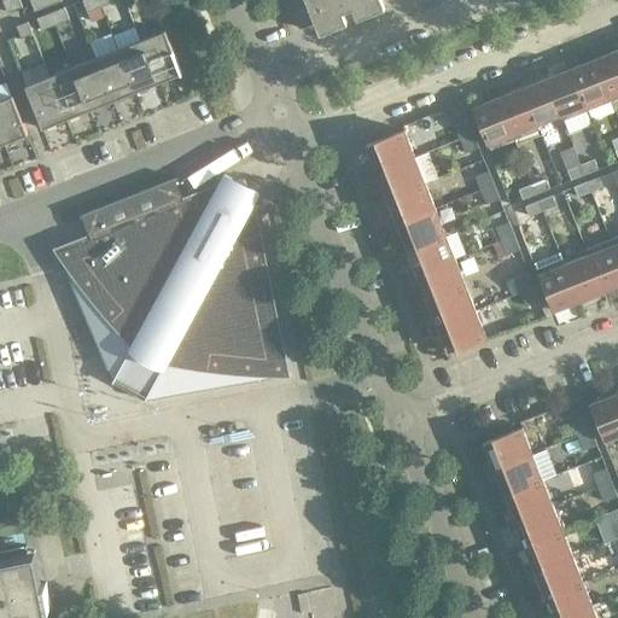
[(15,9),(10,0),(1,0),(6,11),(15,9)]
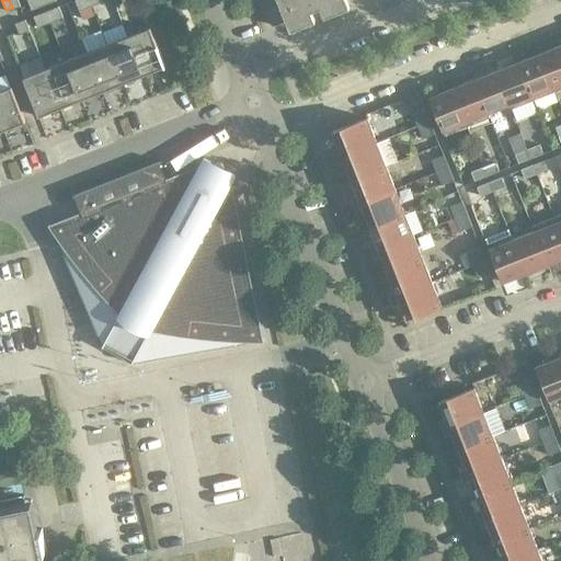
[(44,4),(42,0),(26,0),(31,10),(44,4)]
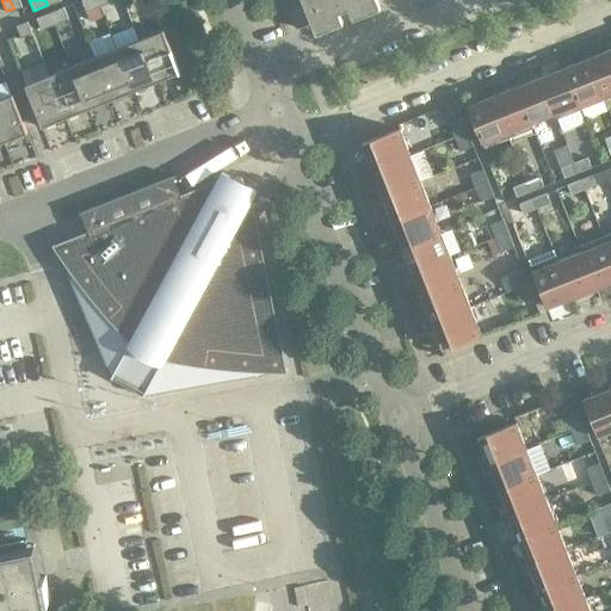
[(100,6),(97,0),(81,0),(86,12),(100,6)]
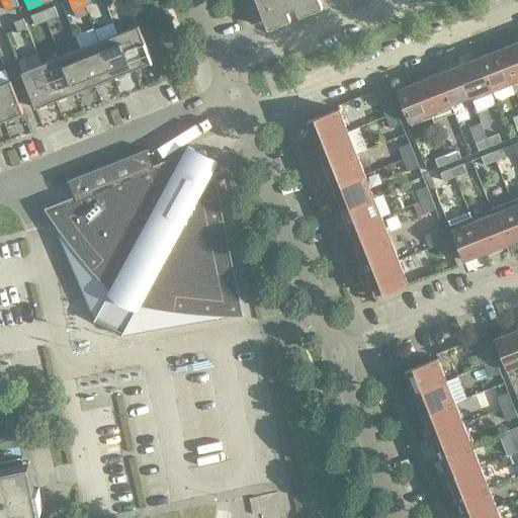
[(242,0),(251,23),(264,18),(267,27),(290,18),(286,9),(295,6),(298,15),(322,6),(319,0),(242,0)]
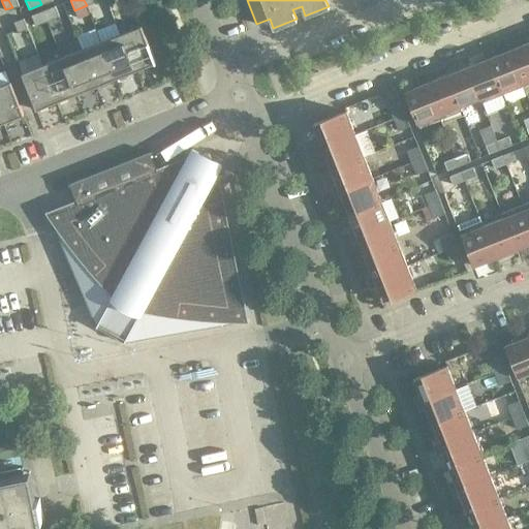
[(59,17),(55,6),(43,10),(48,21),(59,17)]
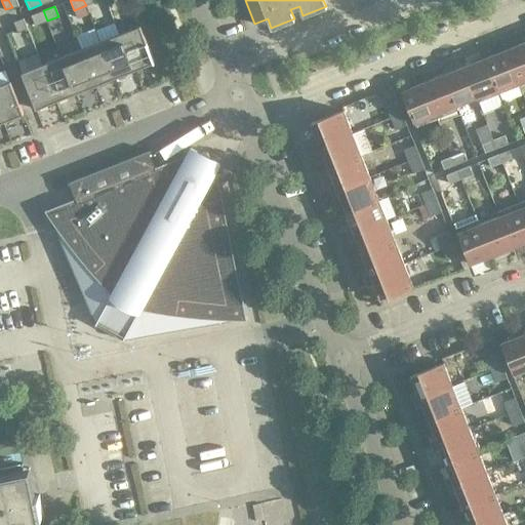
[(47,21),(43,10),(31,15),(35,26),(47,21)]
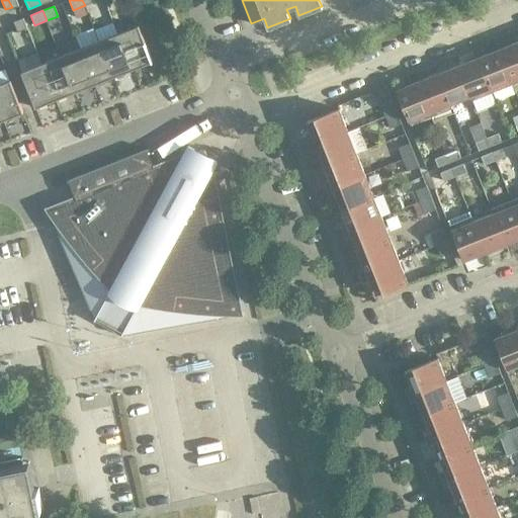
[(27,28),(23,18),(13,21),(17,32),(27,28)]
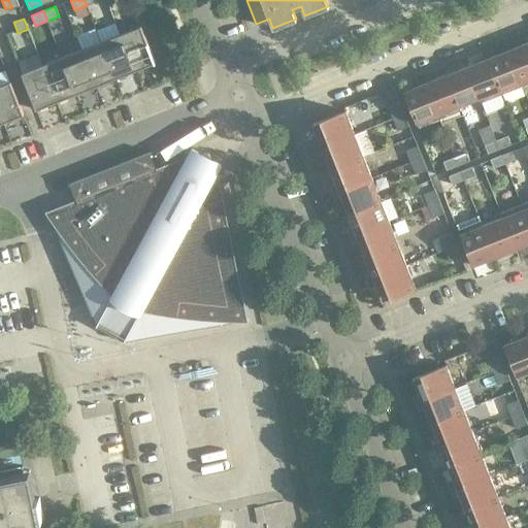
[(155,63),(140,26),(120,34),(134,71),(155,63)]
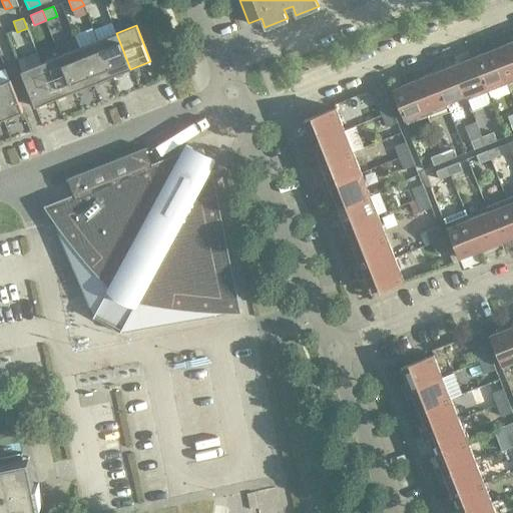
[(130,69),(116,33),(97,40),(111,76),(130,69)]
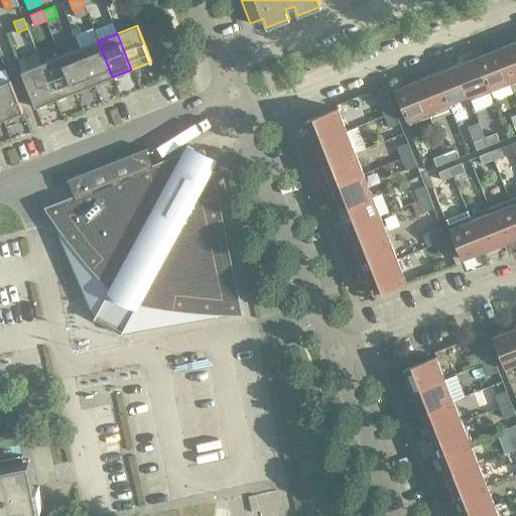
[(112,77),(98,40),(79,48),(93,85),(112,77)]
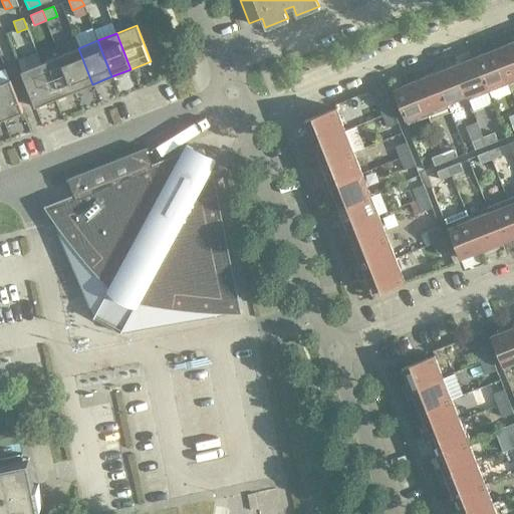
[(513,81),(513,41),(495,49),(508,83),(513,81)]
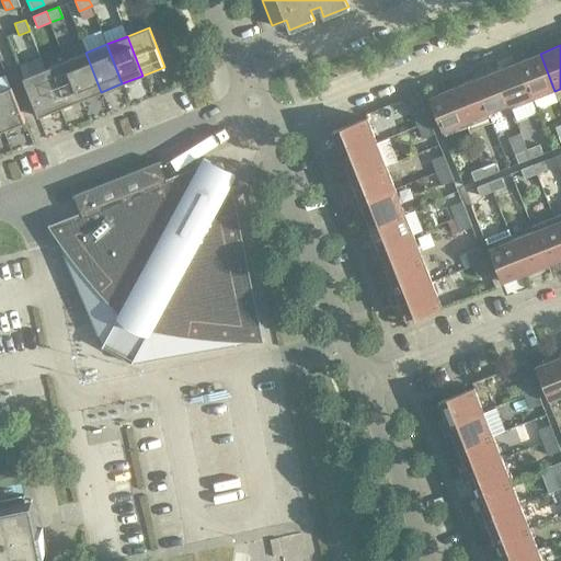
[(101,92),(86,53),(65,60),(81,100),(101,92)]
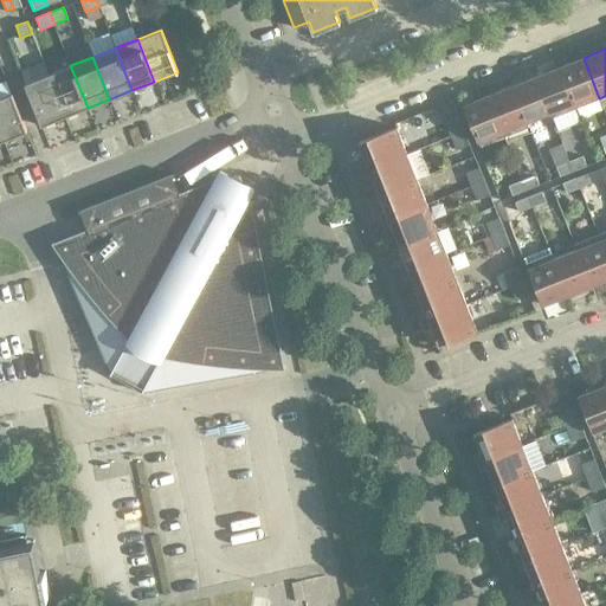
[(599,98),(584,58),(560,68),(575,108),(599,98)]
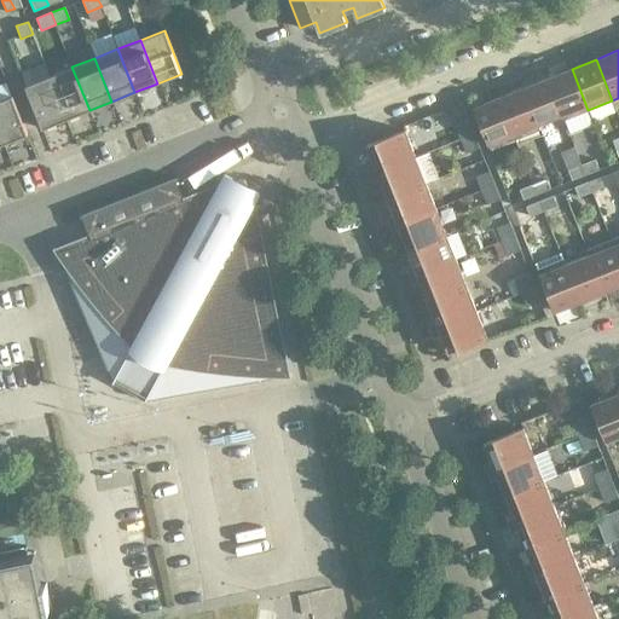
[(90,110),(71,67),(48,76),(67,120),(90,110)]
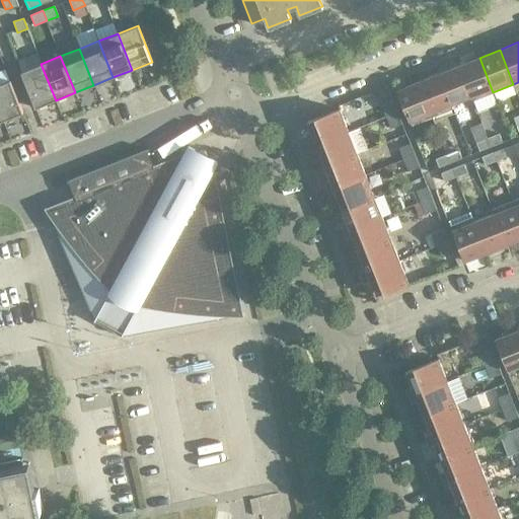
[(493,92),(479,58),(458,66),(470,96),(471,101),(493,92)]
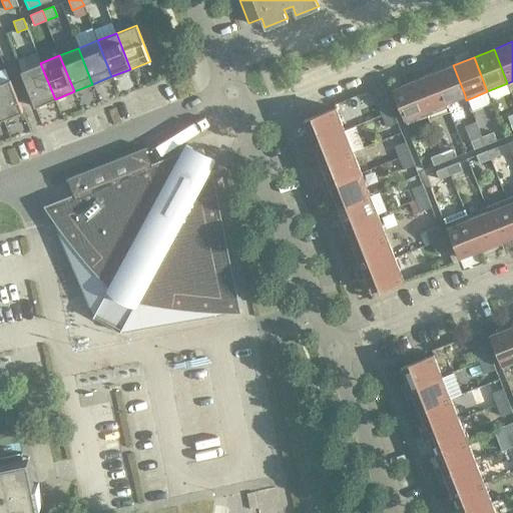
[(55,99),(40,63),(21,71),(35,106),(55,99)]
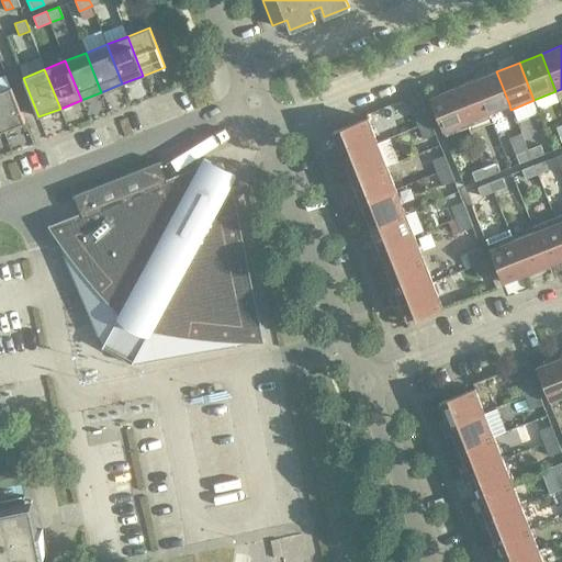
[(509,104),(496,71),(474,80),(487,113),(489,112),(509,104)]
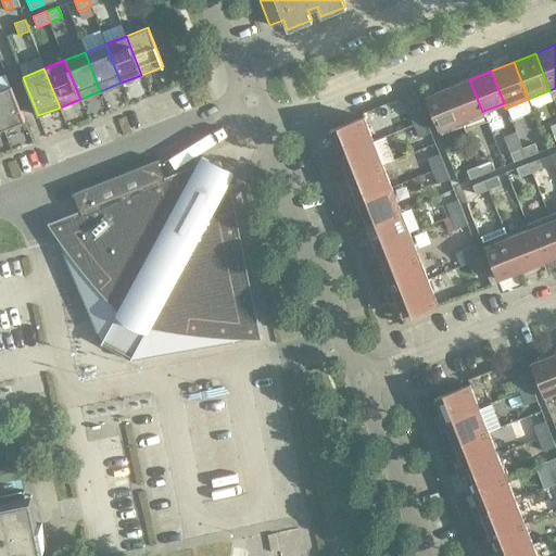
[(482,112),(469,79),(447,88),(463,125),(485,116),(483,111),(482,112)]
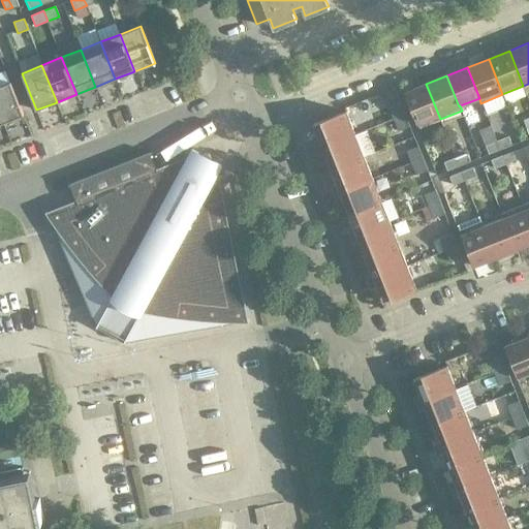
[(24,115),(10,82),(0,85),(0,116),(3,123),(24,115)]
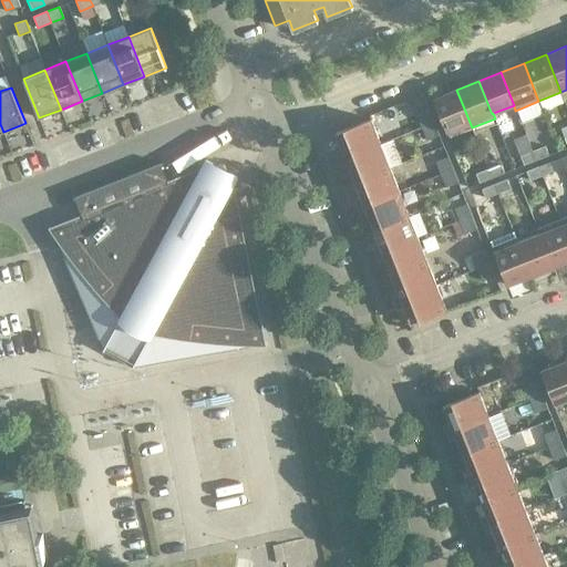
[(472,127),(456,90),(433,99),(433,100),(434,100),(446,131),(445,131),(445,132),(446,132),(449,136),(472,127)]
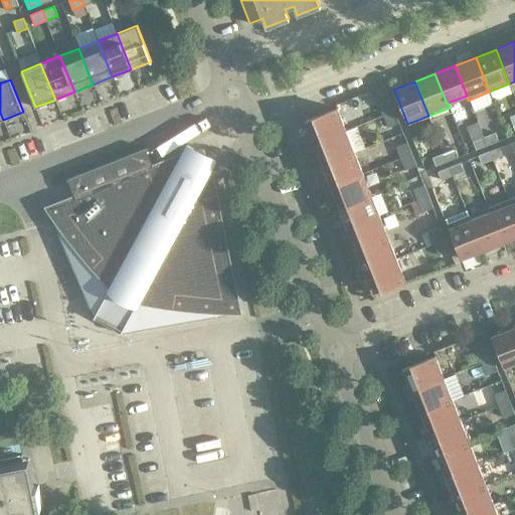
[(394,111),(390,100),(378,104),(383,116),(394,111)]
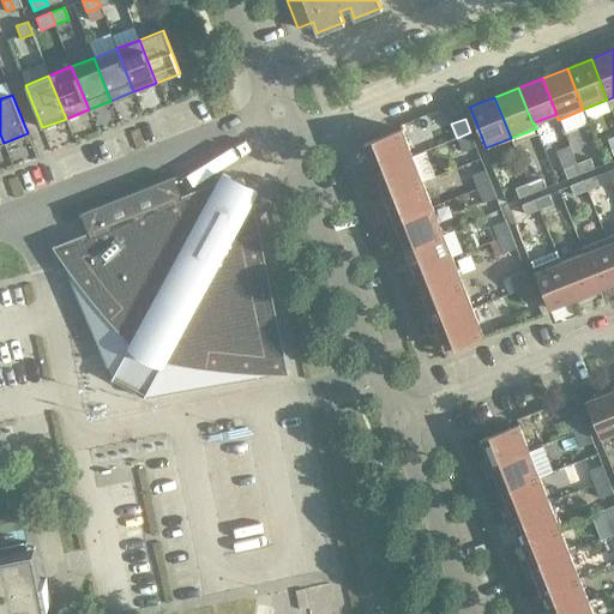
[(365,164),(368,173),(411,156),(401,130),(362,144),(369,162),(365,164)]
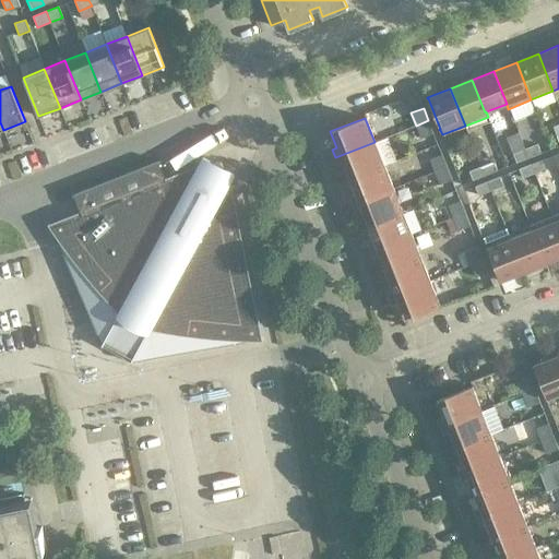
[(433,133),(428,120),(416,126),(420,138),(433,133)]
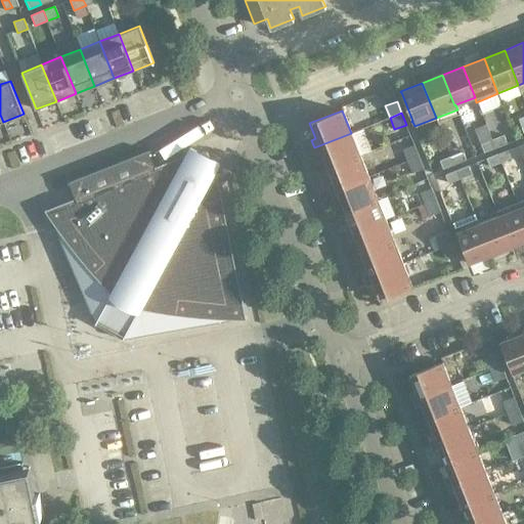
[(360,155),(351,133),(314,147),(317,155),(321,154),(326,168),(360,155)]
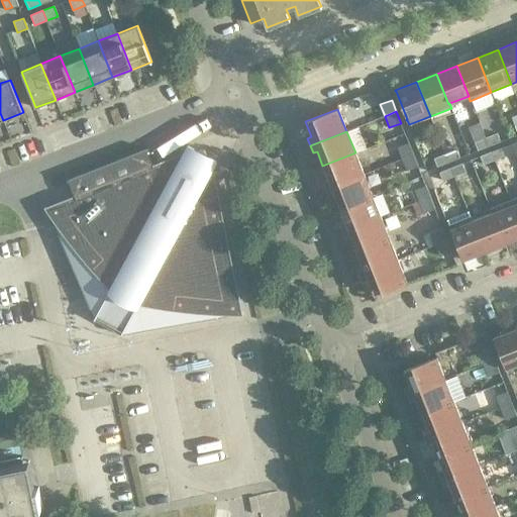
[(497,133),(486,137),(489,146),(500,141),(497,133)]
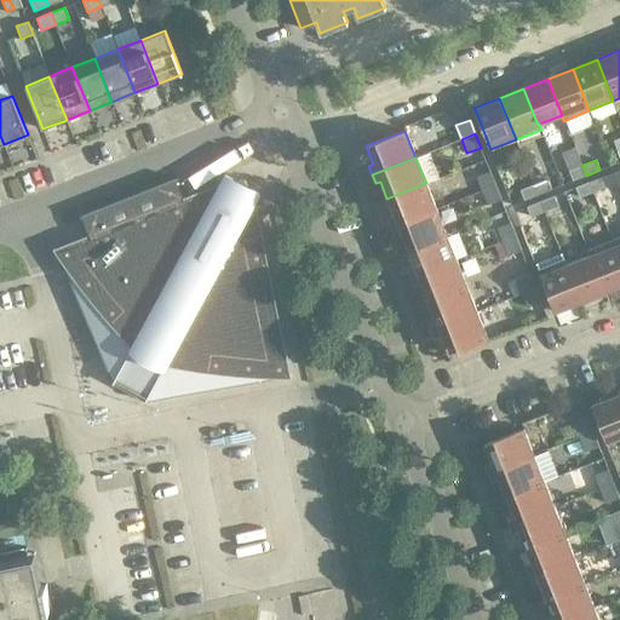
[(586,176),(583,165),(569,171),(573,181),(586,176)]
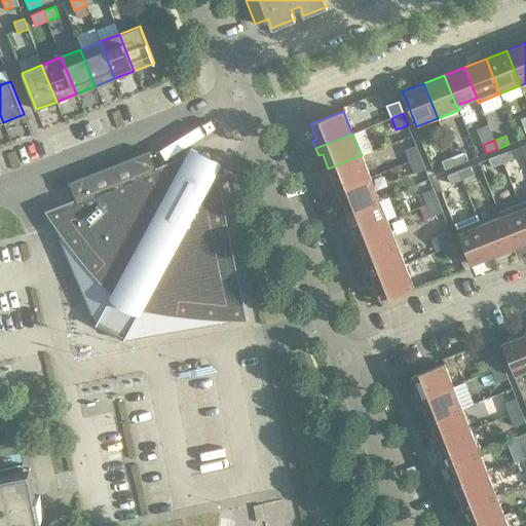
[(420,157),(415,145),(404,150),(408,161),(420,157)]
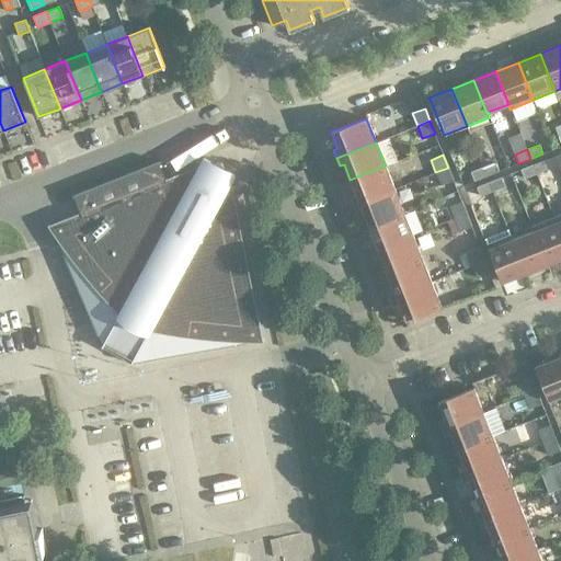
[(60,243),(103,344),(102,346),(103,347),(104,345),(133,361),(132,362),(133,363),(134,361),(241,342),(241,338),(252,340),(255,322),(228,187),(235,175),(224,169),(224,168),(224,167),(224,165),(224,164),(224,163),(222,163),(222,162),(221,162),(220,162),(219,161),(218,161),(217,162),(216,162),(215,162),(215,163),(214,164),(203,158),(197,170),(169,182),(167,178),(160,161),(72,196),(79,212),(80,216),(68,221),(56,233),(64,241),(60,243)]
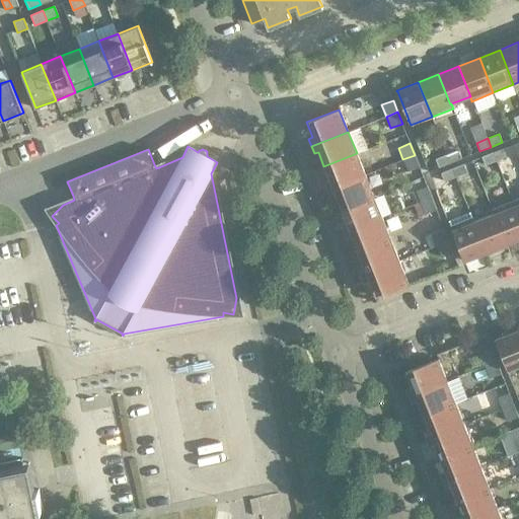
[(508,156),(504,148),(493,152),(497,161),(508,156)]
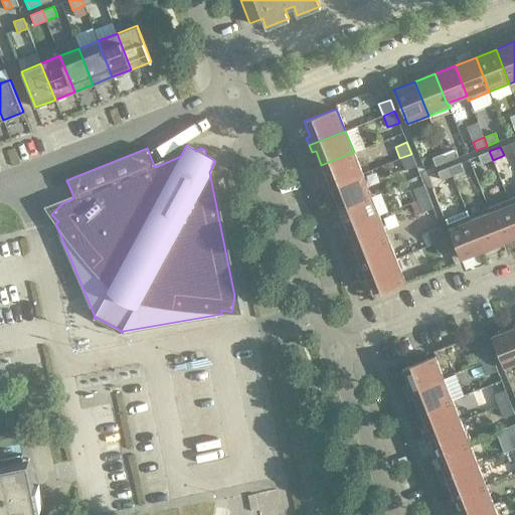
[(455,149),(444,153),(447,162),(458,157),(455,149)]
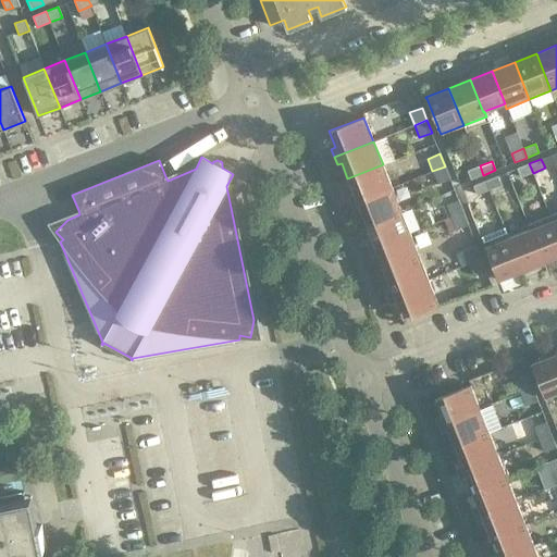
[(533,173),(529,163),(517,169),(520,177),(533,173)]
